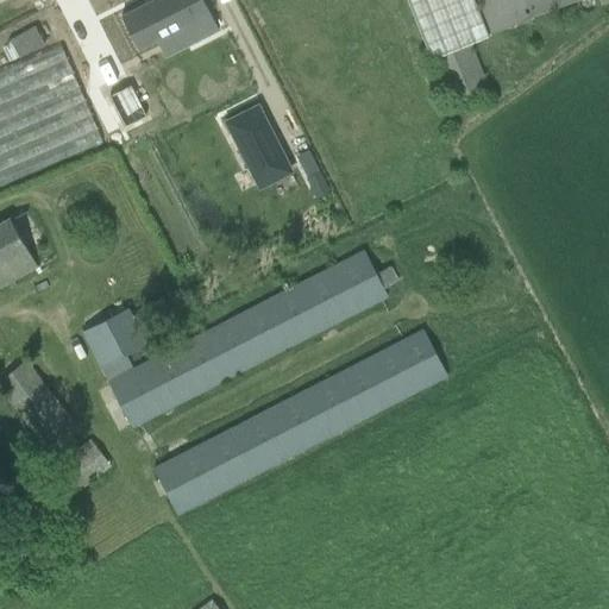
[(188,44),(215,30),(200,0),(150,0),(118,17),(135,49),(180,26),(188,44)]
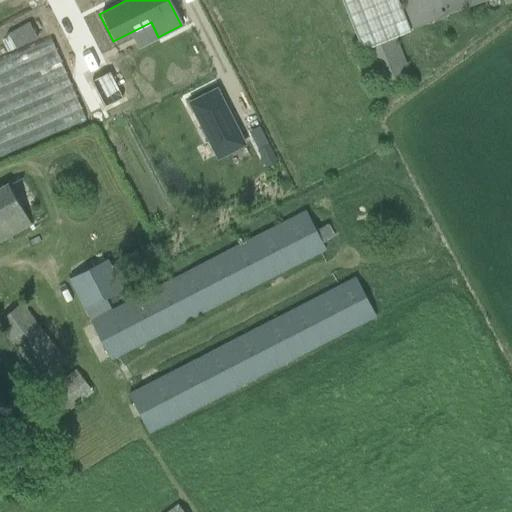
[(400,0),(342,0),(362,49),(365,48),(396,37),(412,31),(400,0)]
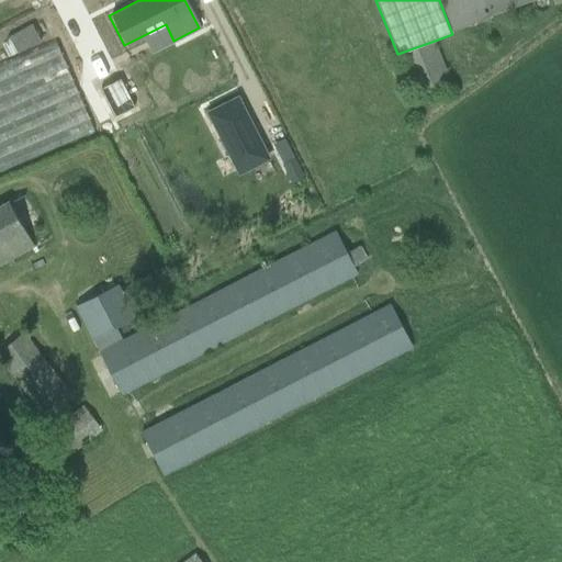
[(439,0),(452,34),(512,10),(509,4),(520,0),(439,0)]
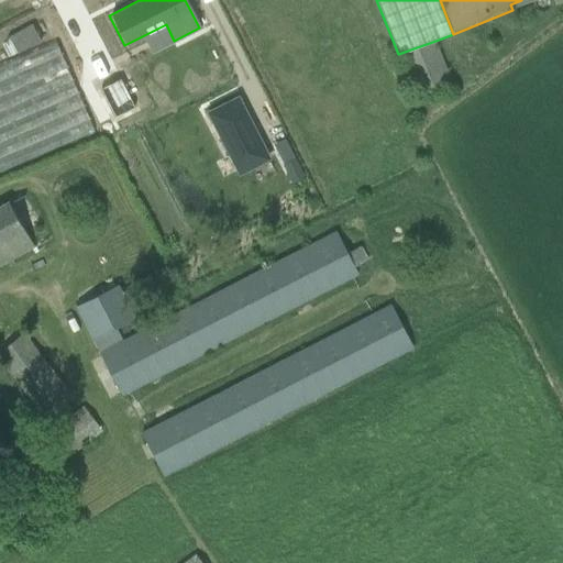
[(9,37),(19,54),(42,42),(32,24),(9,37)]
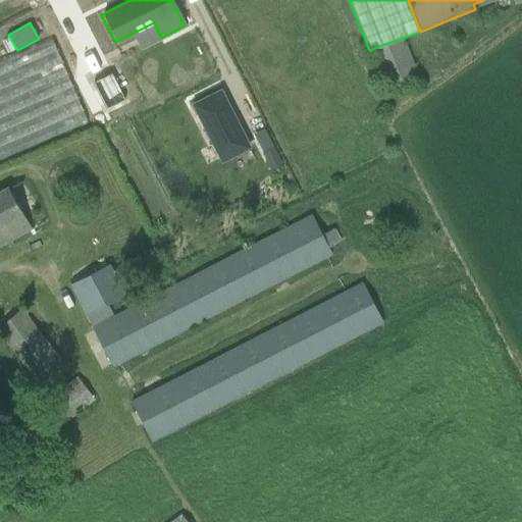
[(0,59),(0,158),(88,121),(52,38),(0,59)]
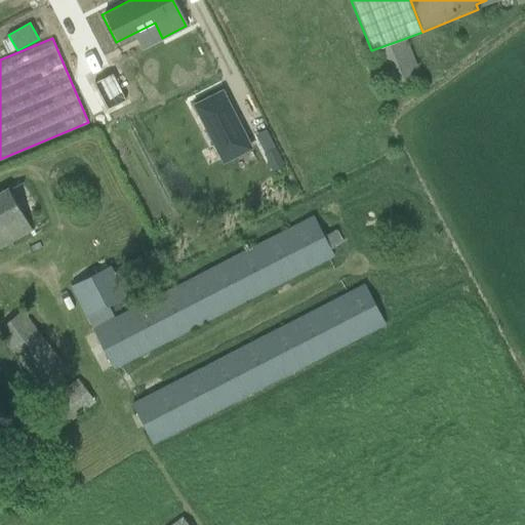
[(406,38),(374,49),(390,89),(421,76),(406,38)]
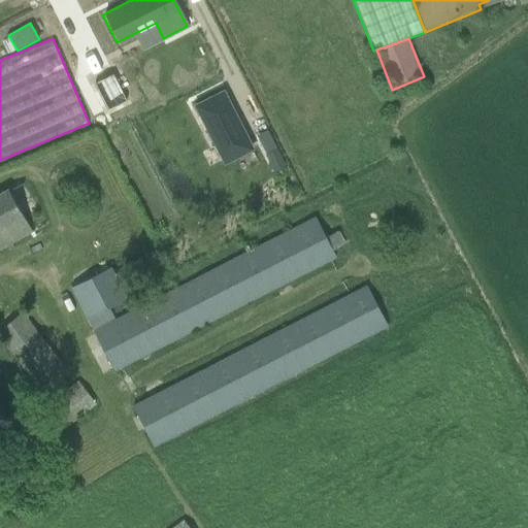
[(127,100),(113,74),(95,84),(94,85),(107,109),(127,100)]
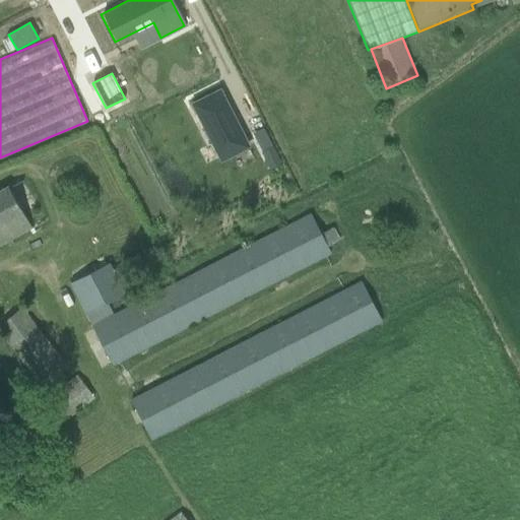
[(249,146),(228,105),(201,118),(222,159),(249,146)]
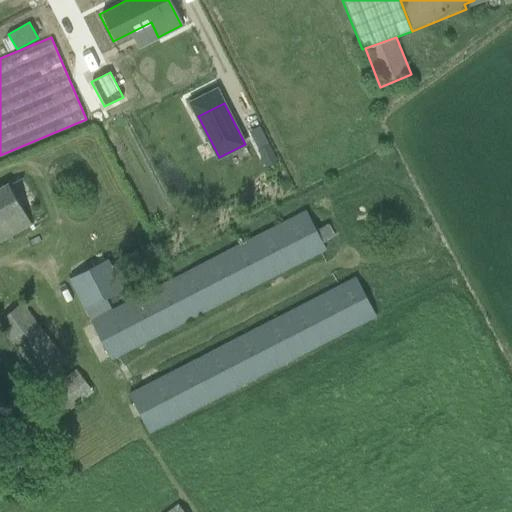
[(258,150),(257,150),(262,161),(275,155),(269,144),(268,145),(258,150)]
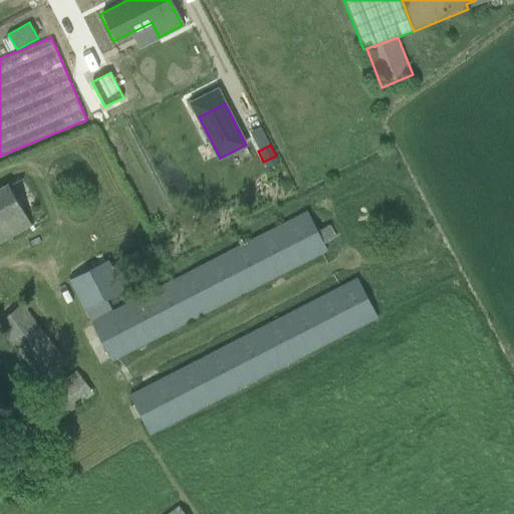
[(0,241),(31,224),(11,185),(9,187),(8,185),(0,189),(0,241)]
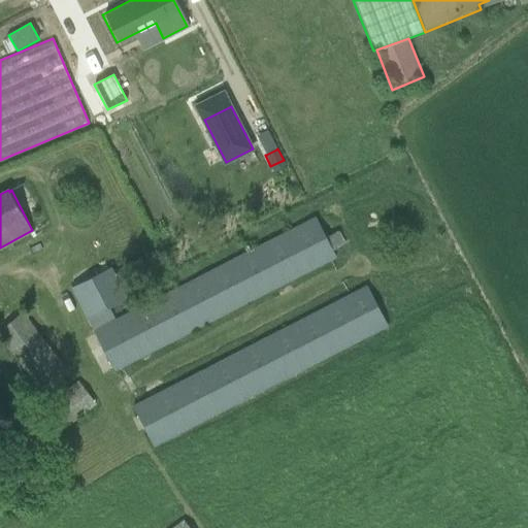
[(94,327),(116,369),(337,257),(317,215),(94,327)]
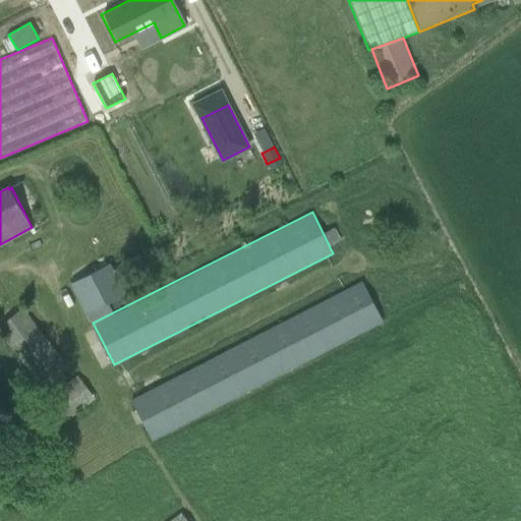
[(88,313),(126,293),(110,262),(71,282),(88,313)]
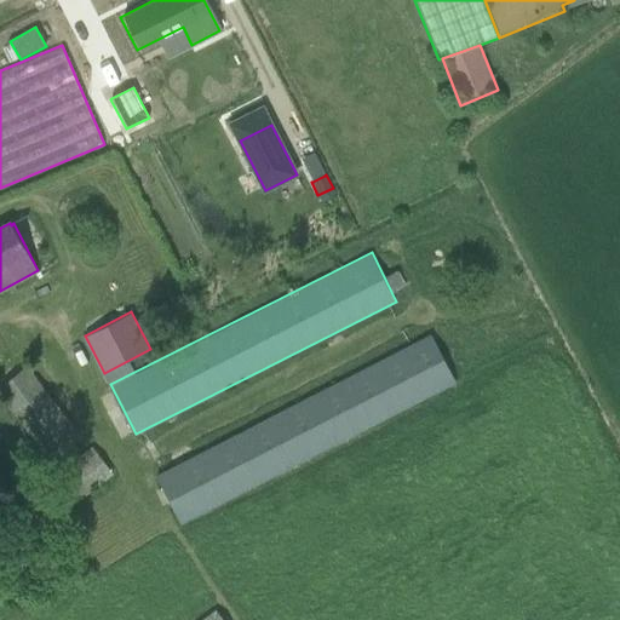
[(158,475),(182,523),(457,382),(432,333),(158,475)]
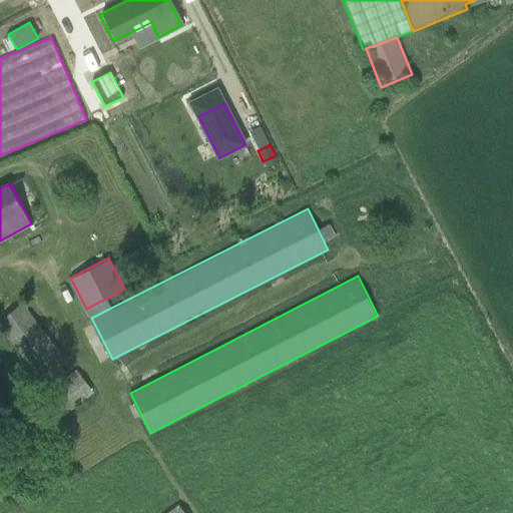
[(23,303),(0,319),(0,326),(42,381),(68,361),(23,303)]
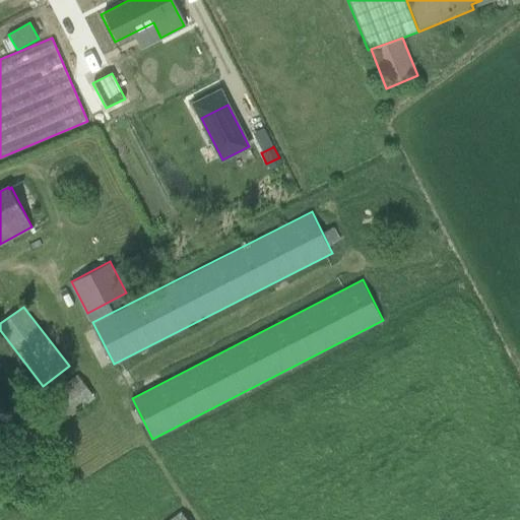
[(21,416),(40,441),(95,398),(77,375),(21,416)]
